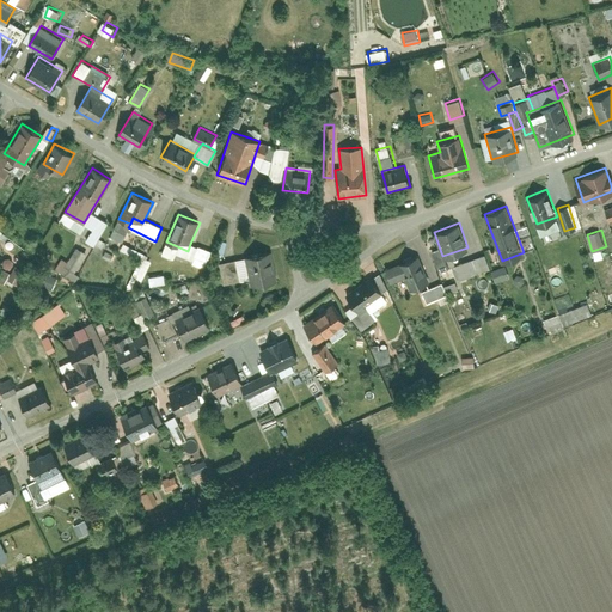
[(210,252),(190,244),(188,251),(185,257),(206,265),(210,252)]
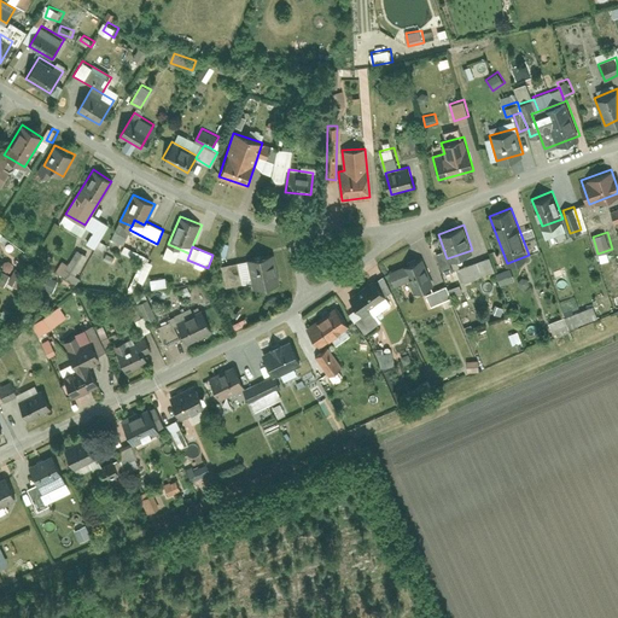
[(63,272),(75,279),(88,254),(77,248),(63,272)]
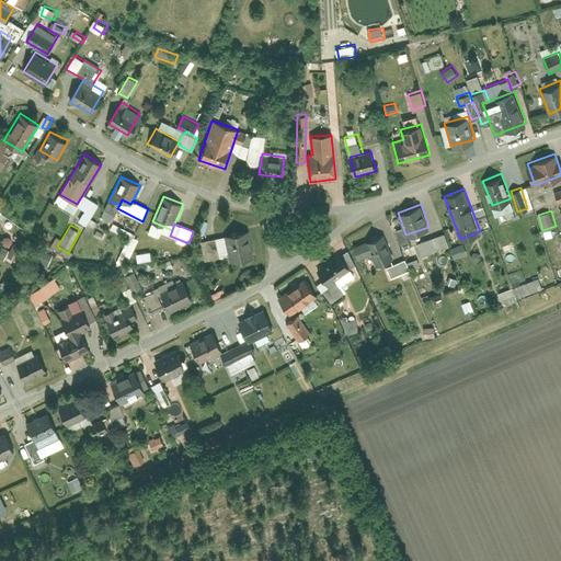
[(229,262),(254,256),(250,230),(224,236),(228,254),(229,262)]
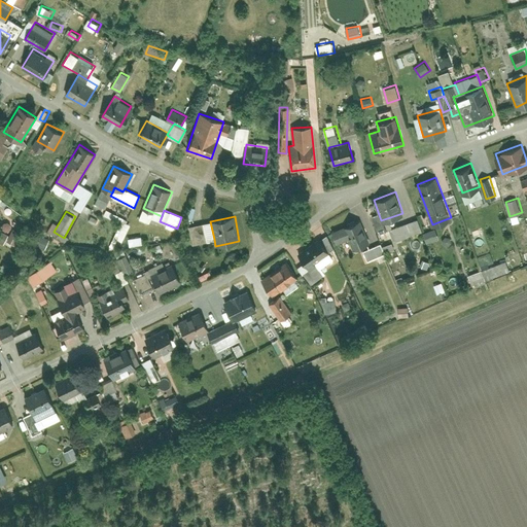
[(417,218),(391,227),(395,238),(421,230),(417,218)]
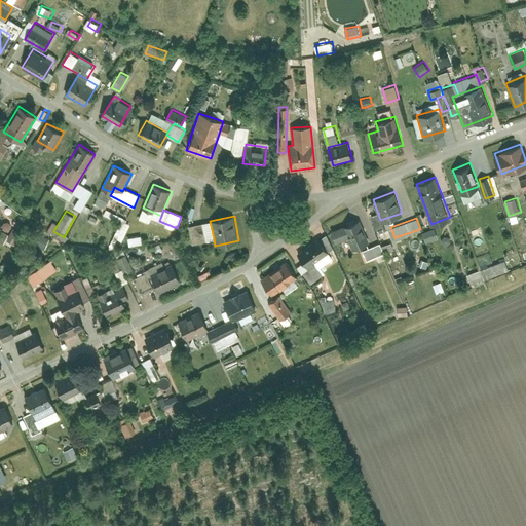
[(369,241),(360,219),(332,230),(336,242),(347,237),(351,248),(369,241)]
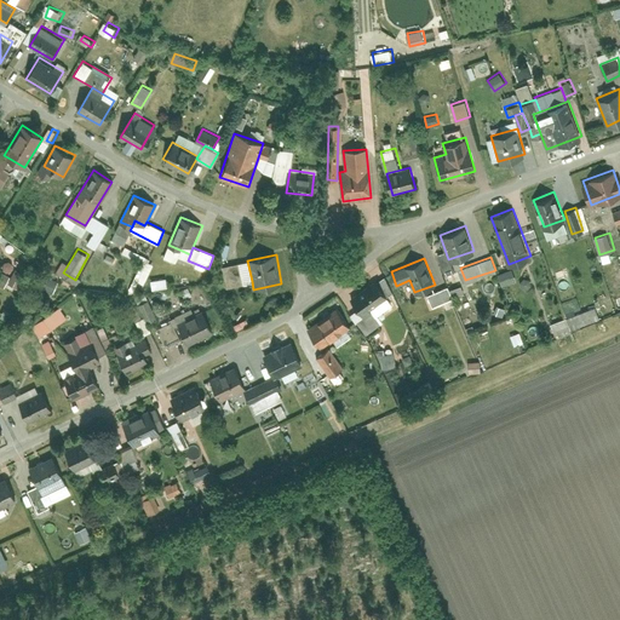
[(252,281),(247,260),(223,265),(227,286),(252,281)]
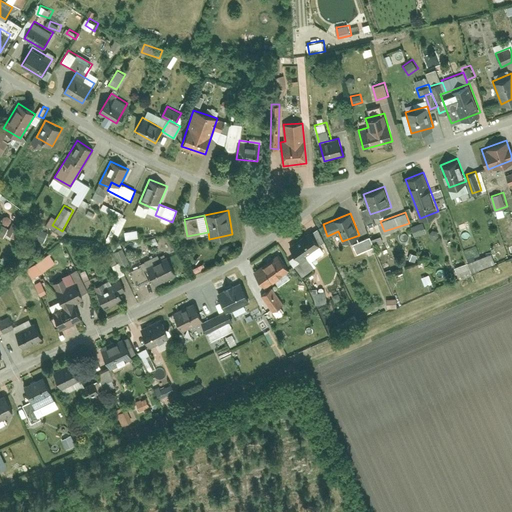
[(123,216),(117,233),(122,235),(128,218),(123,216)]
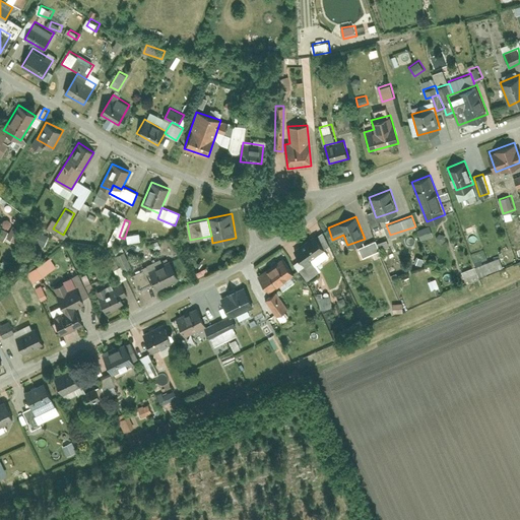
[(431,224),(420,229),(425,237),(434,234),(431,224)]
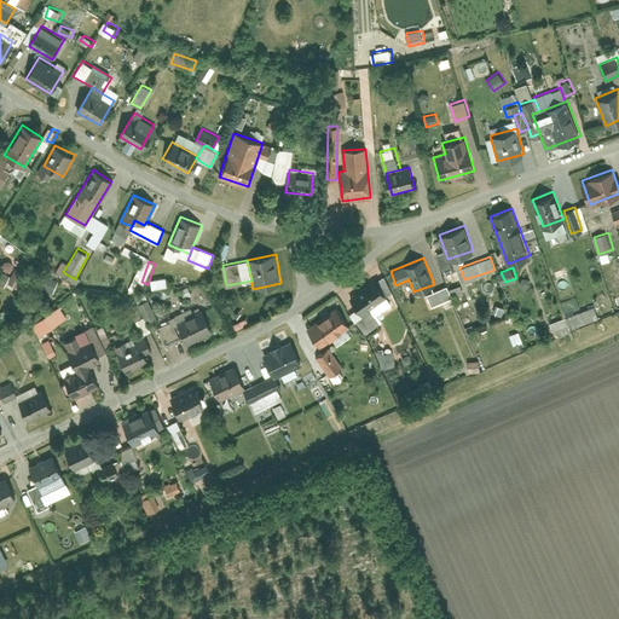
[(7,282),(21,288),(25,276),(13,270),(7,282)]
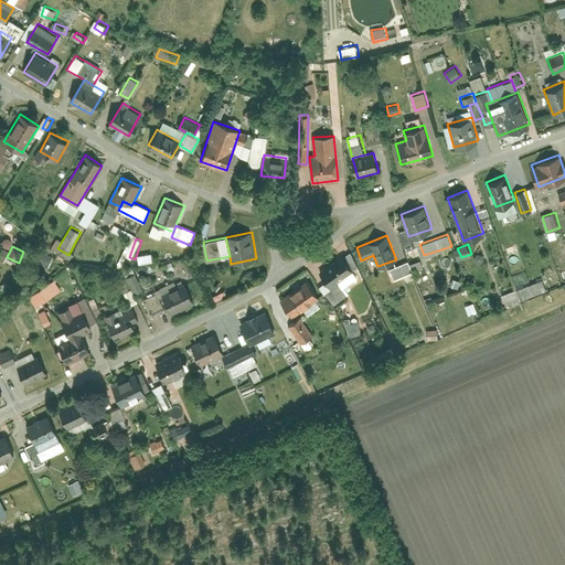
[(48,267),(53,255),(41,251),(36,262),(48,267)]
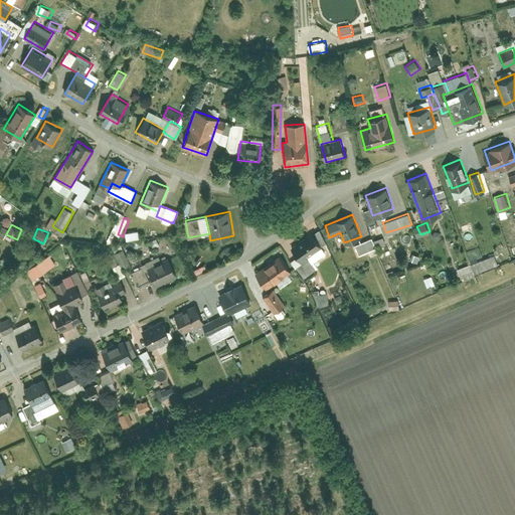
[(319,229),(313,233),(321,245),(326,241),(319,229)]
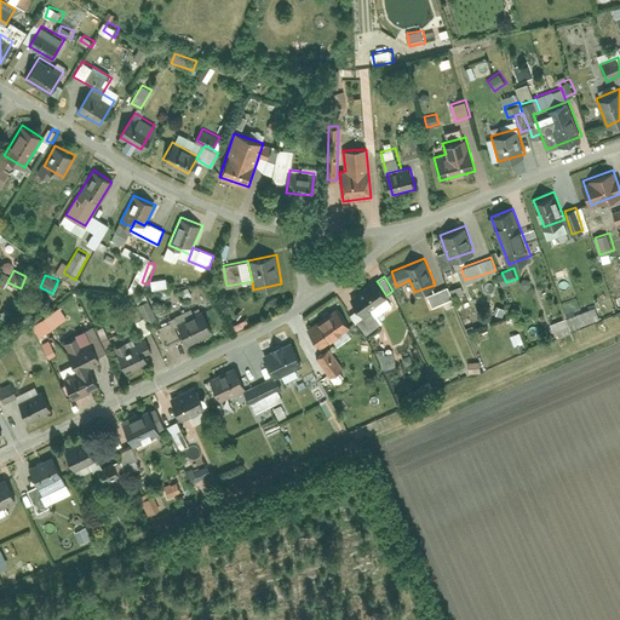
[(154,281),(155,290),(172,287),(170,277),(154,281)]
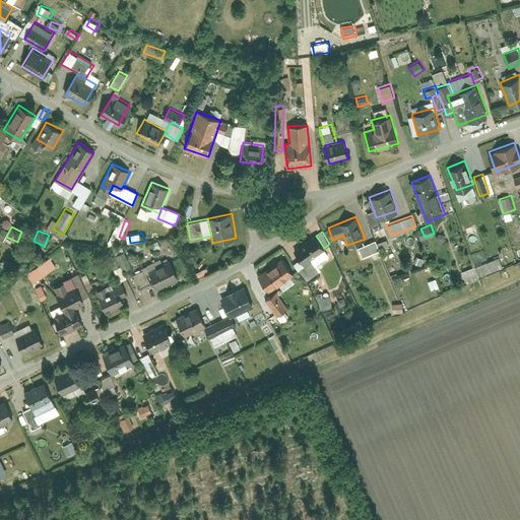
[(316,236),(294,251),(303,264),(311,259),(325,249),(324,248),(316,236)]
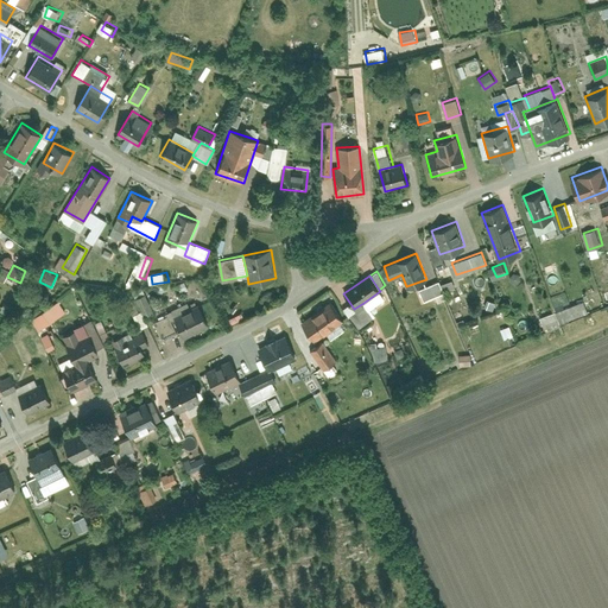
[(439,280),(419,289),(424,299),(444,291),(439,280)]
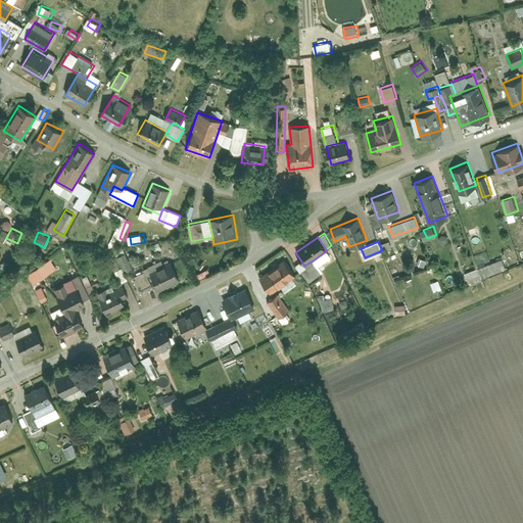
[(384,244),(386,250),(395,247),(393,241),(384,244)]
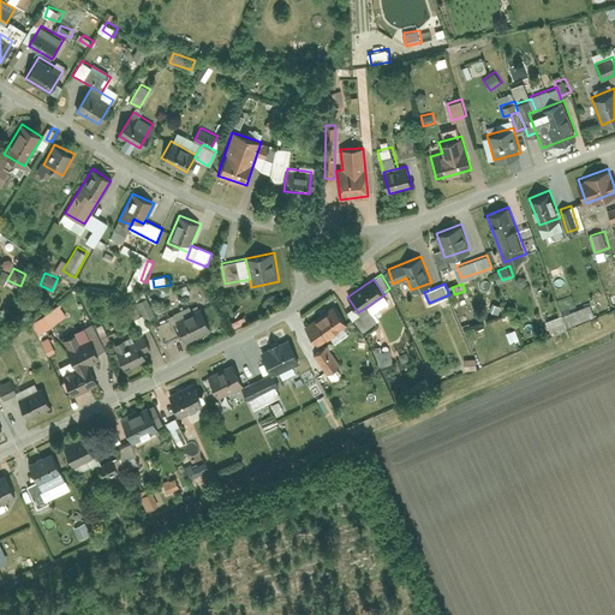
[(144,314),(145,318),(156,314),(148,296),(137,302),(144,314)]
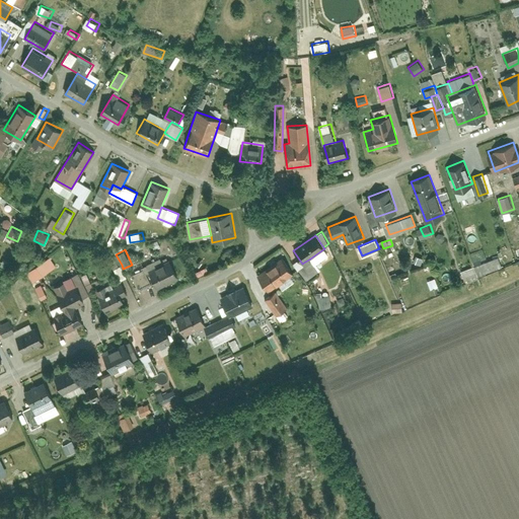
[(473,266),(478,277),(503,267),(498,255),(473,266)]
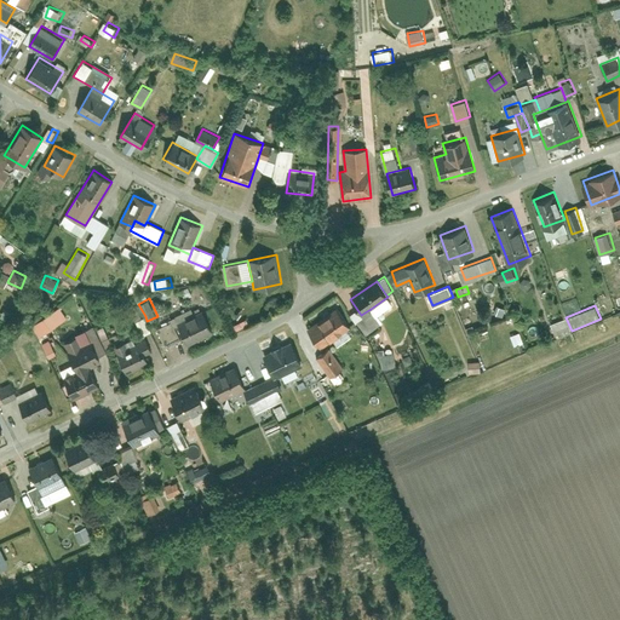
[(33,323),(40,334),(68,319),(61,306),(33,323)]
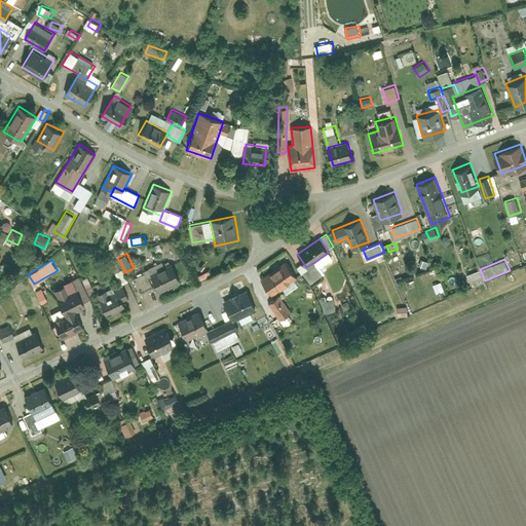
[(259,278),(271,296),(297,277),(285,260),(259,278)]
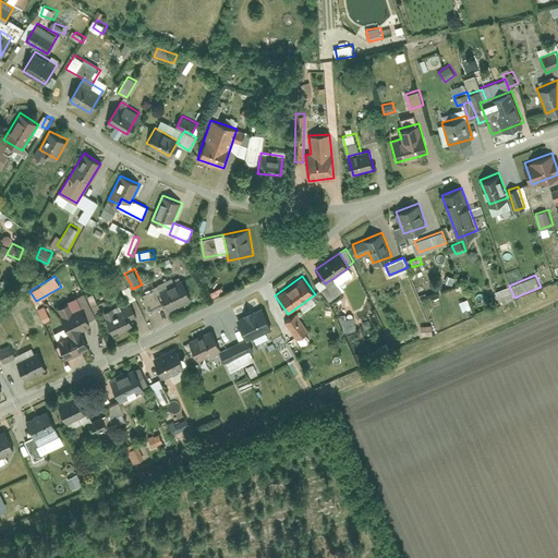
[(342,291),(334,278),(325,283),(320,287),(329,300),(342,291)]
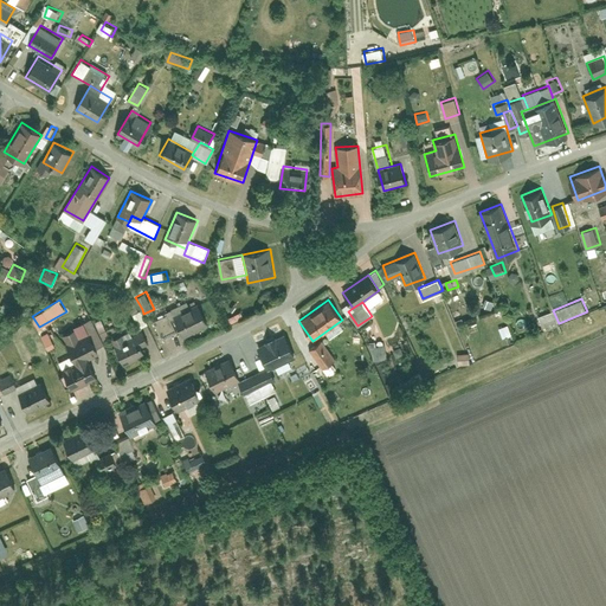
[(173,315),(184,336),(207,324),(197,303),(173,315)]
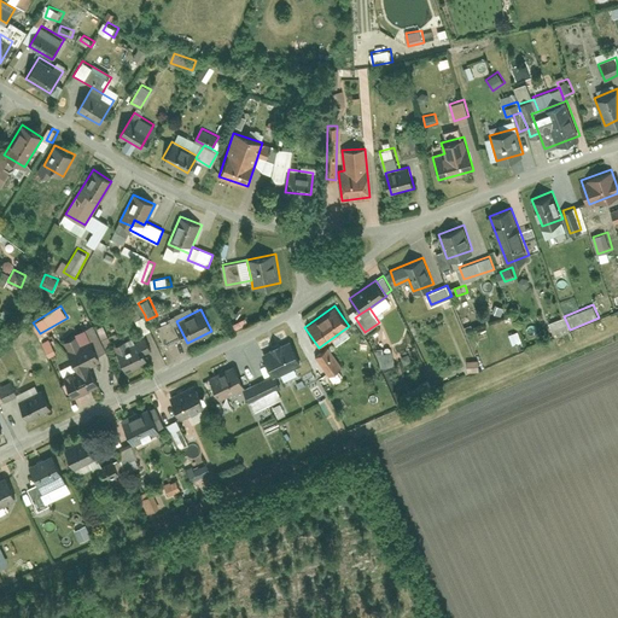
[(141,334),(151,330),(146,320),(145,315),(135,320),(141,334)]
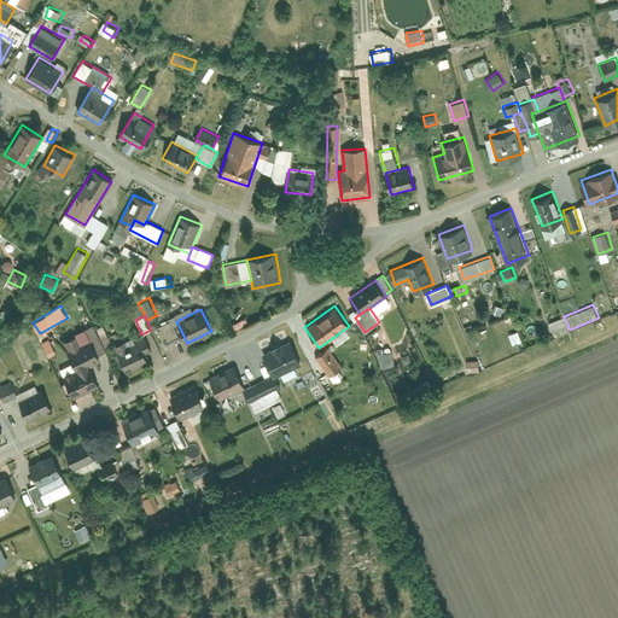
[(564,316),(549,321),(555,334),(570,330),(564,316)]
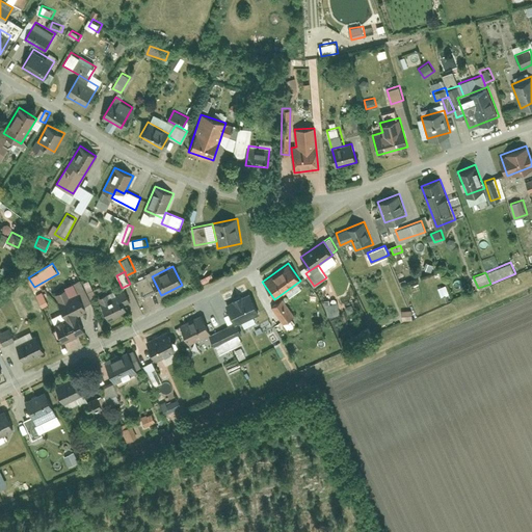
[(150,310),(164,303),(151,275),(137,282),(145,298),(143,298),(150,310)]
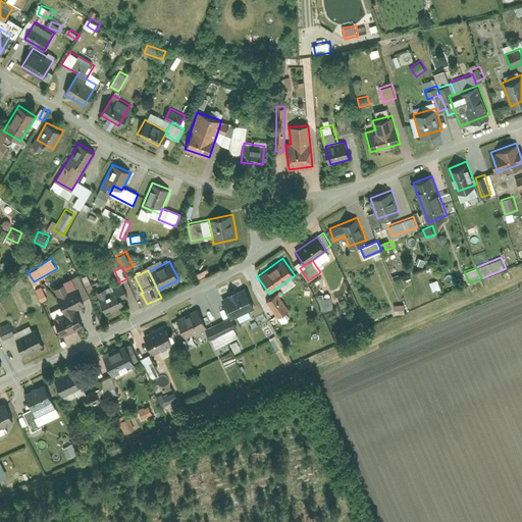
[(76,286),(83,299),(90,296),(79,273),(71,277),(76,286)]
